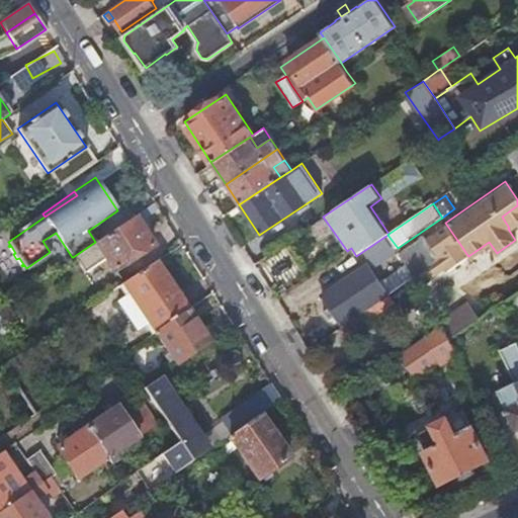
[(517,222),(517,205),(502,217),(509,228),(517,222)]
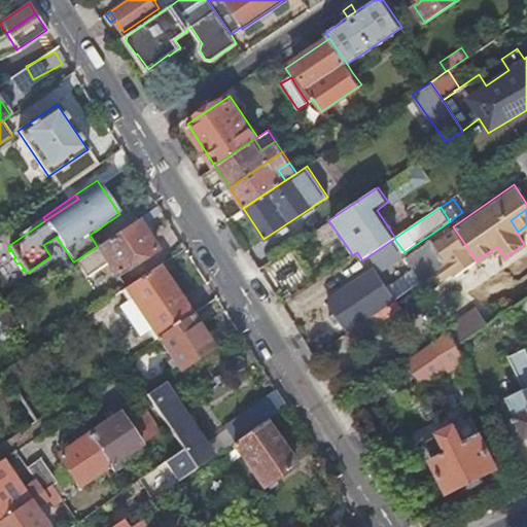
[(97,246),(74,261),(85,277),(108,261),(116,274),(155,249),(136,219),(97,246)]
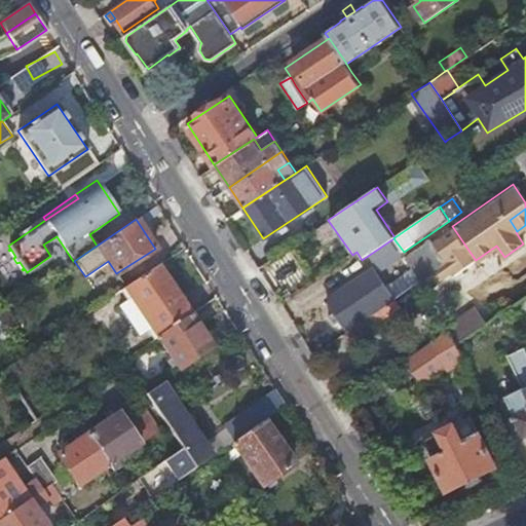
[(475,259),(452,226),(430,240),(431,242),(446,262),(430,273),(436,279),(451,269),(454,273),(475,259)]
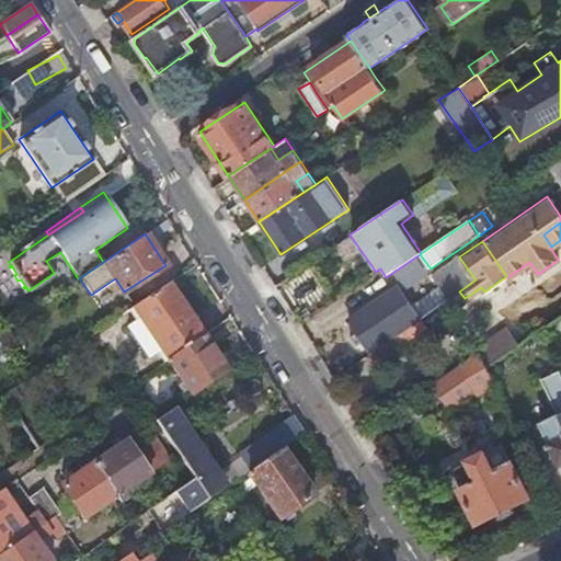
[(442,288),(449,299),(459,292),(476,279),(460,259),(434,277),(442,288)]
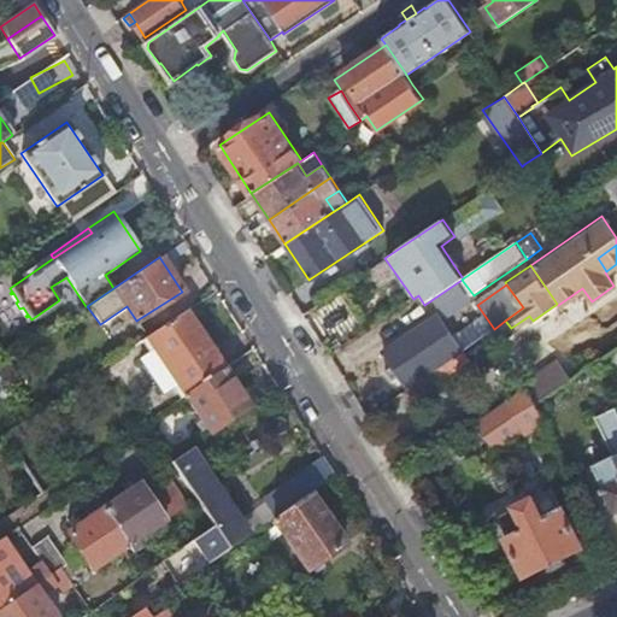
[(223,368),(186,311),(148,338),(146,339),(183,394),(223,368)]
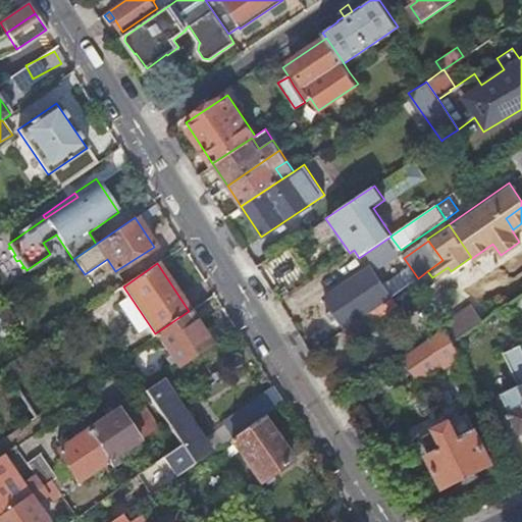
[(370,266),(351,278),(323,297),(331,308),(336,317),(345,329),(390,297),(383,286),(370,266)]
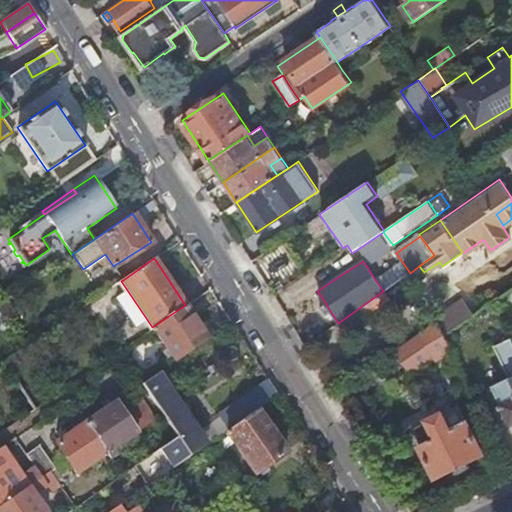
[(403,263),(376,281),(383,291),(384,290),(410,273),(403,263)]
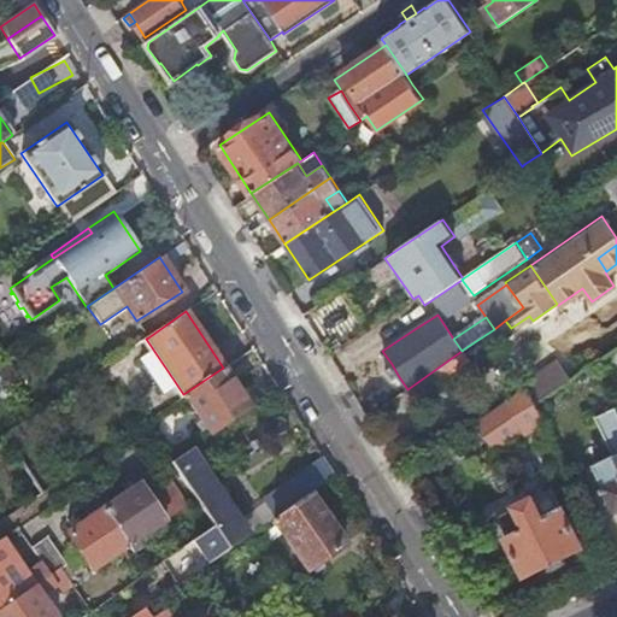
[(145,338),(140,341),(146,351),(137,357),(163,394),(171,389),(177,398),(183,394),(146,339),(145,338)]
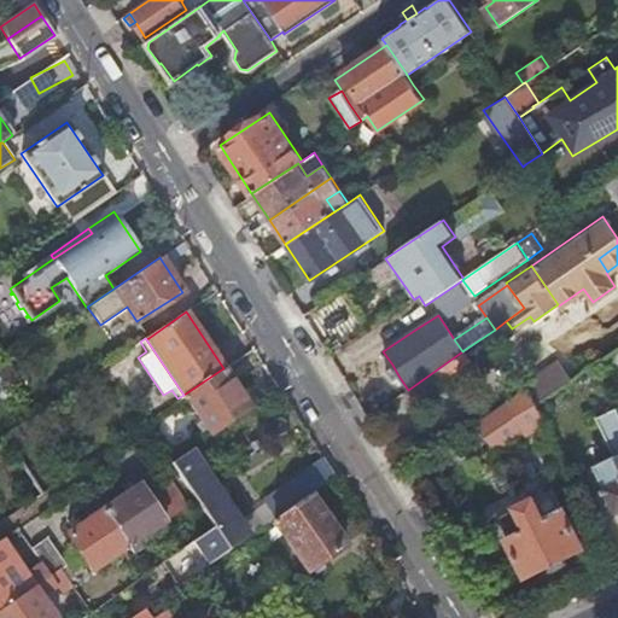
[(462,351),(408,390),(403,394),(414,408),(444,386),(441,380),(471,360),(464,350),(462,351)]
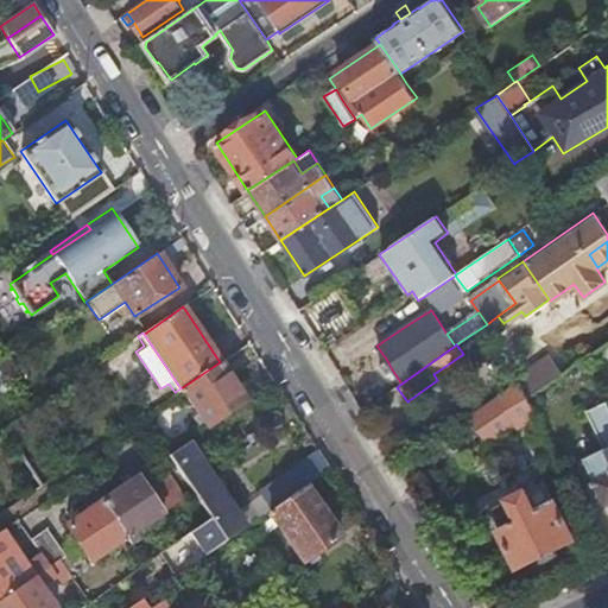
[(7,356),(0,361),(0,367),(7,379),(17,372),(7,356)]
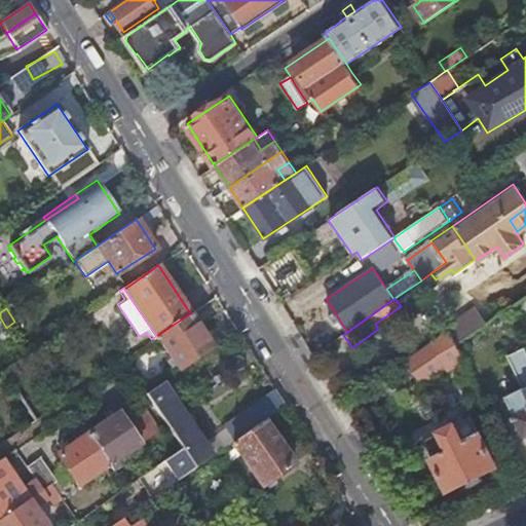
[(333,324),(339,320),(334,310),(327,315),(333,324)]
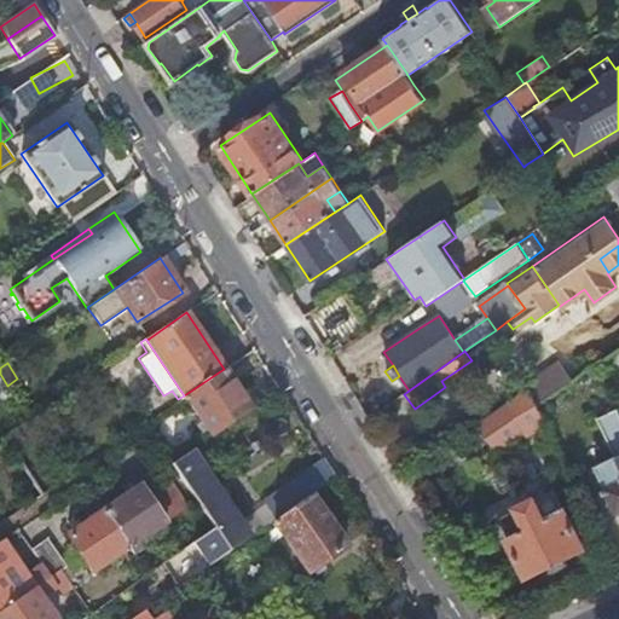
[(555,365),(526,386),(527,388),(536,406),(568,383),(555,365)]
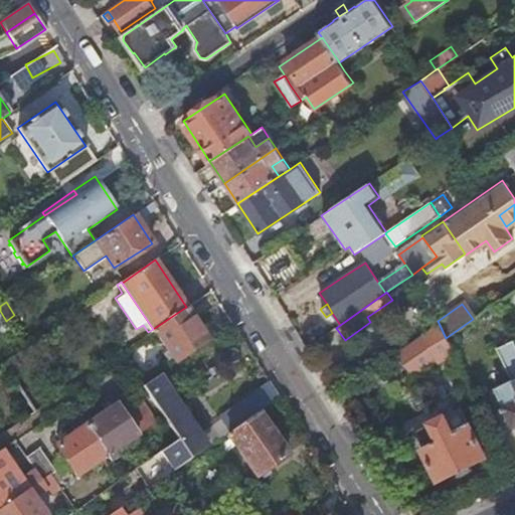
[(186,308),(186,307),(153,329),(175,362),(208,341),(186,308)]
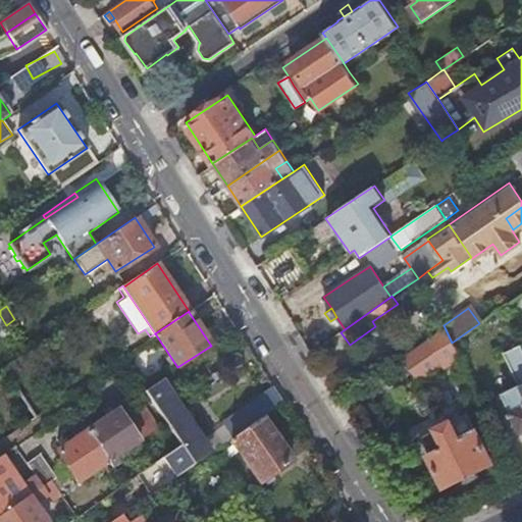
[(0,318),(0,333),(3,337),(10,332),(0,318)]
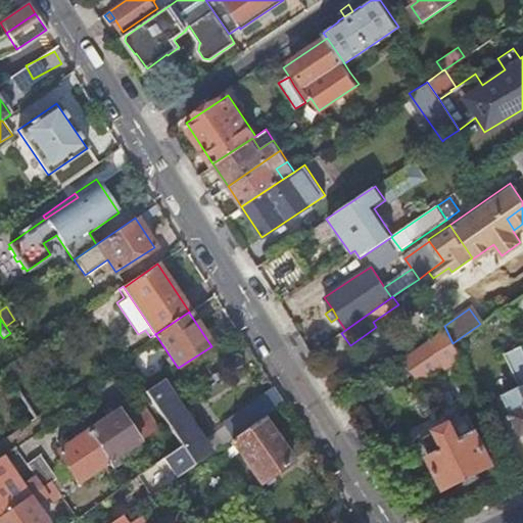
[(454,365),(462,361),(453,343),(445,328),(403,358),(420,380),(443,365),(454,365)]
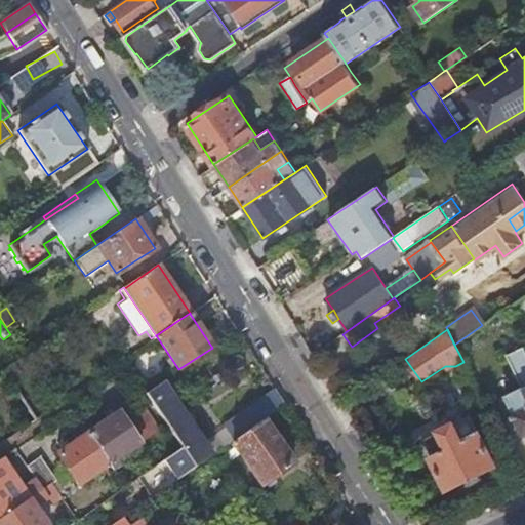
[(524,351),(523,347),(507,356),(522,387),(505,396),(514,415),(511,416),(514,420),(516,418),(524,434),(524,433),(524,351)]
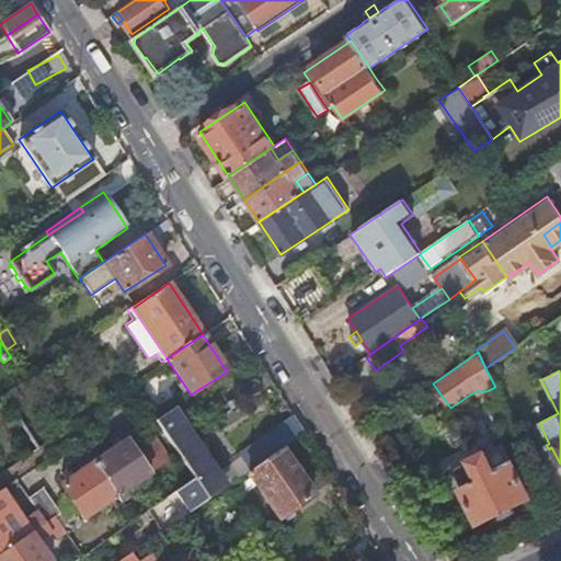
[(21,397),(13,386),(1,395),(9,404),(21,397)]
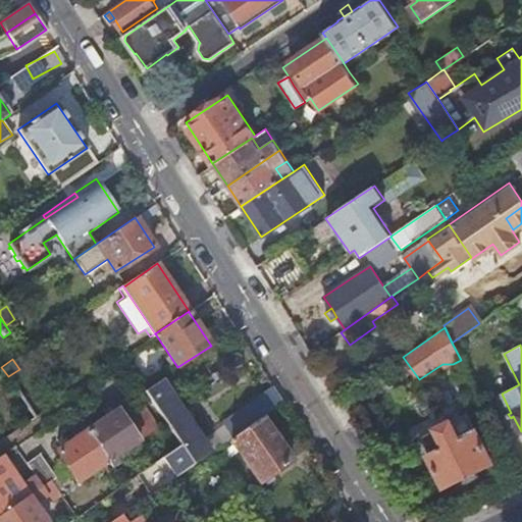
[(210,451),(160,379),(143,390),(178,444),(160,456),(174,476),(210,451)]
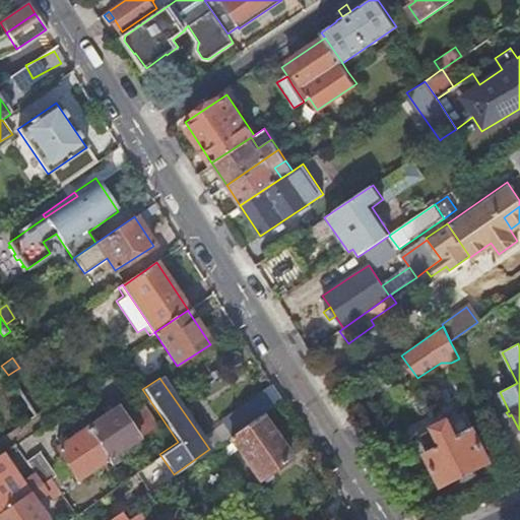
[(280,400),(273,389),(221,425),(229,436),(259,415),(280,400)]
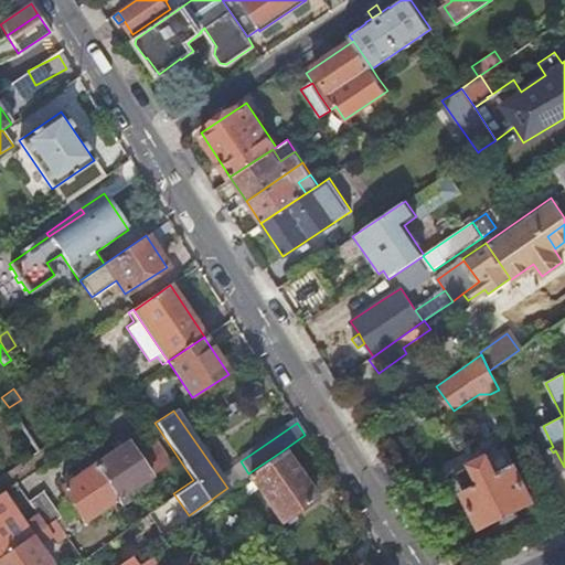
[(27,458),(38,450),(23,429),(11,437),(27,458)]
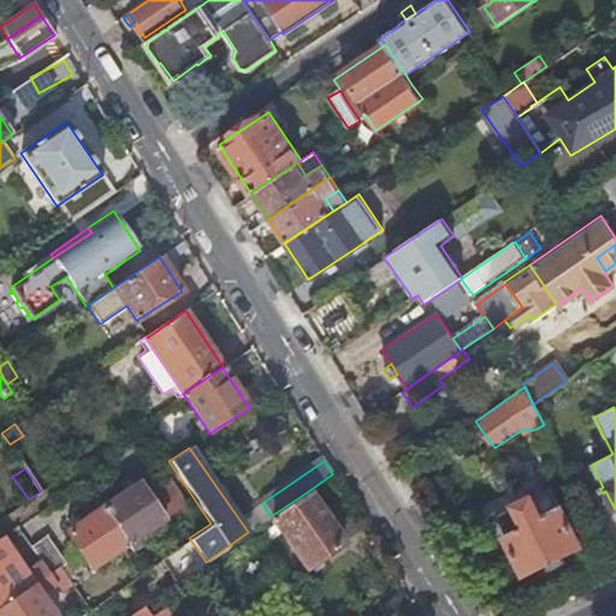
[(100,507),(126,543),(184,503),(164,474),(143,489),(137,480),(100,507)]
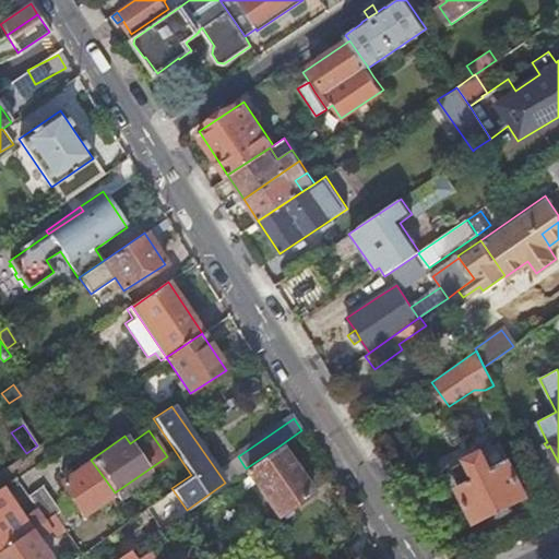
[(451,470),(459,485),(460,487),(458,487),(475,520),(526,495),(510,461),(508,461),(499,443),(483,452),(482,450),(466,459),(466,460),(450,468),(451,470)]
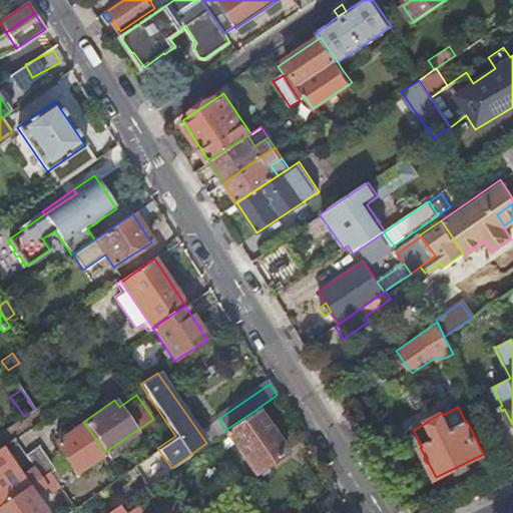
[(255,410),(225,430),(254,473),(285,453),(255,410)]
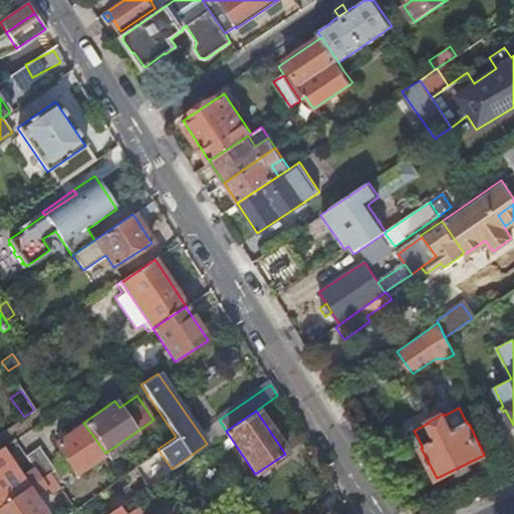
[(74,474),(105,453),(83,423),(53,444),(74,474)]
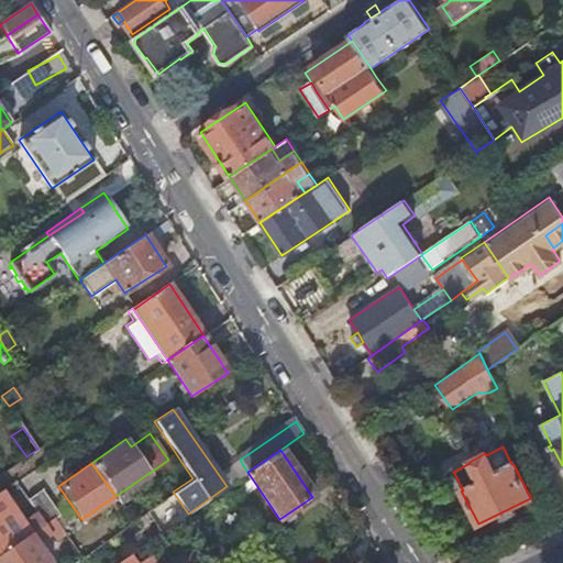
[(452,493),(462,488),(454,473),(444,477),(452,493)]
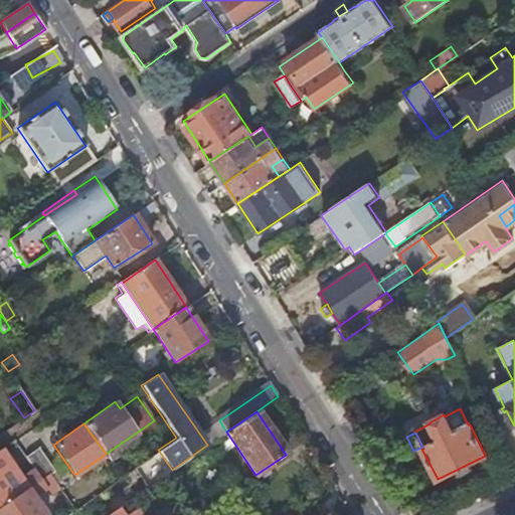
[(1,448),(0,448),(0,506),(40,479),(33,468),(21,477),(1,448)]
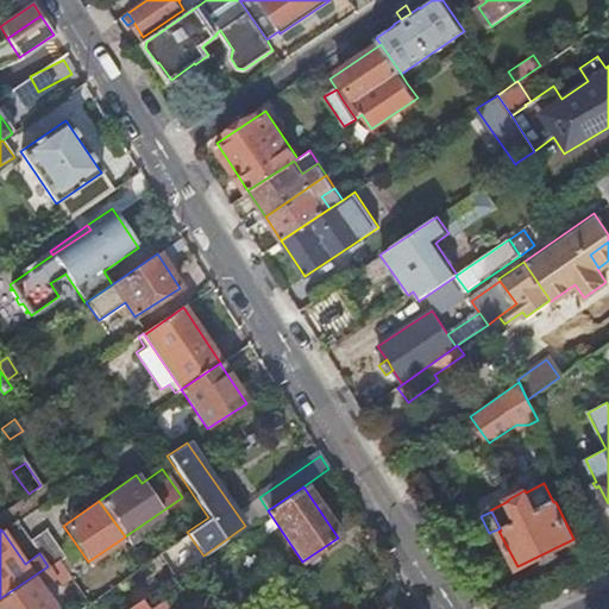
[(57,559),(64,570),(70,566),(44,529),(30,539),(39,553),(48,566),(57,559)]
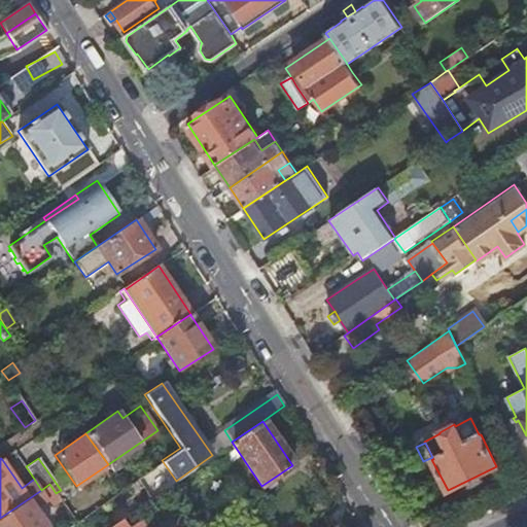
[(160,492),(146,472),(137,479),(150,498),(160,492)]
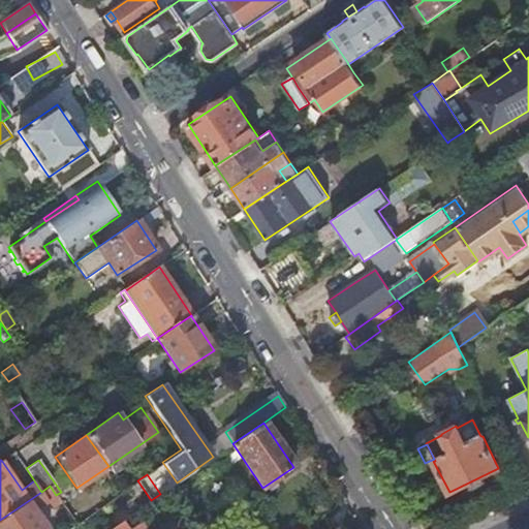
[(51,505),(59,500),(56,495),(50,486),(41,492),(0,520),(0,528),(49,528),(35,509),(48,500),(51,505)]
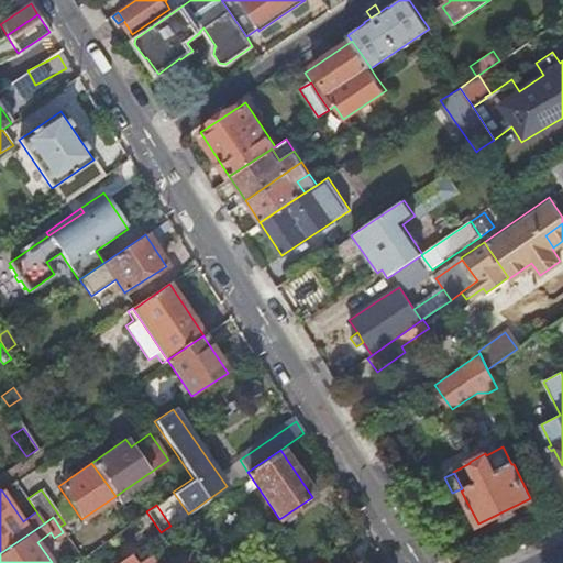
[(351,562),(343,548),(340,551),(322,562),(351,562)]
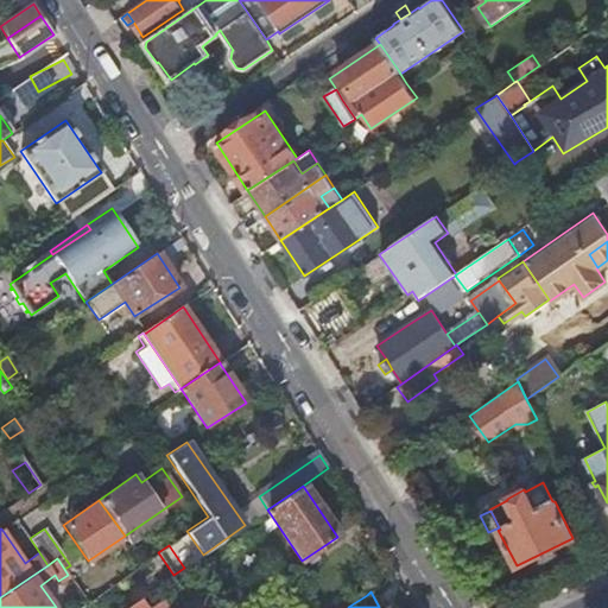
[(166,607),(162,600),(149,607),(147,607),(140,597),(138,600),(144,607),(166,607)]
